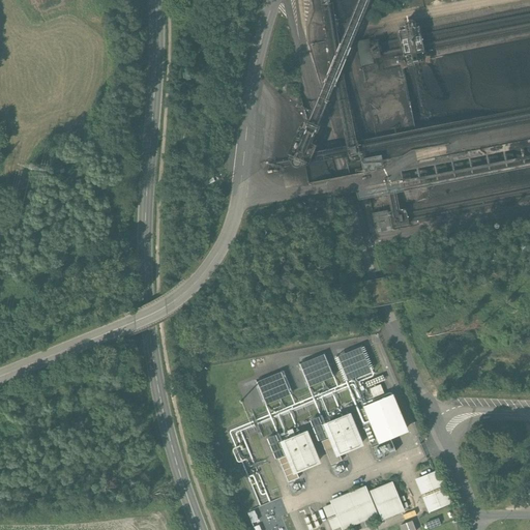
[(529,39),(403,64),(415,131),(529,109),(529,39)]
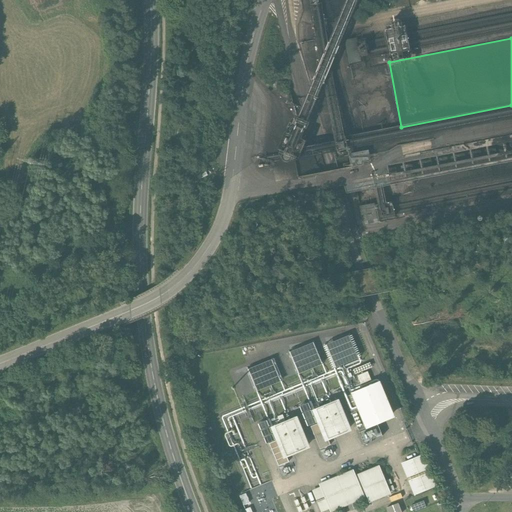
[(511,134),(384,160),(389,185),(388,186),(390,199),(511,175),(511,134)]
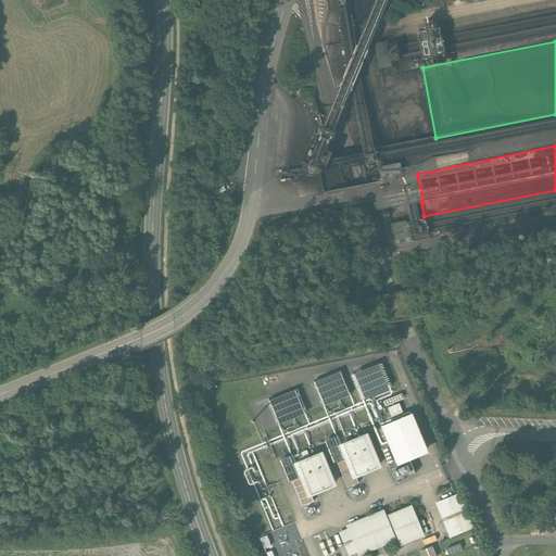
[(411,219),(390,224),(393,243),(388,244),(390,256),(426,250),(420,219),(412,222),(411,219)]
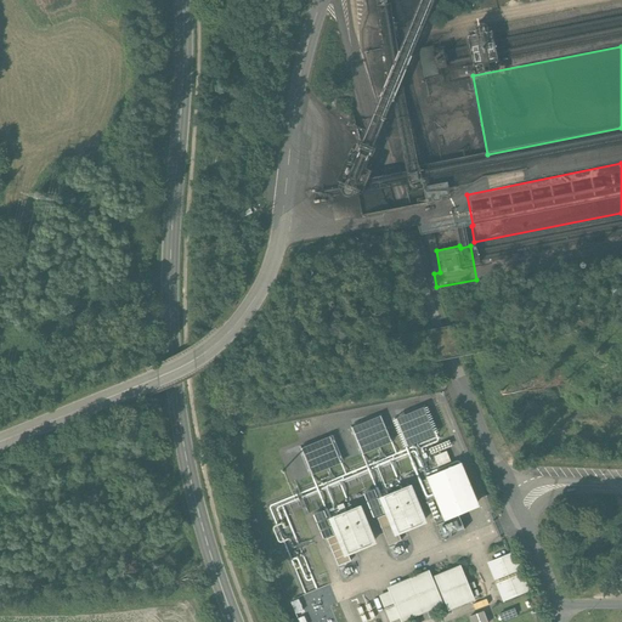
[(445,451),(431,456),(434,463),(447,458),(445,451)]
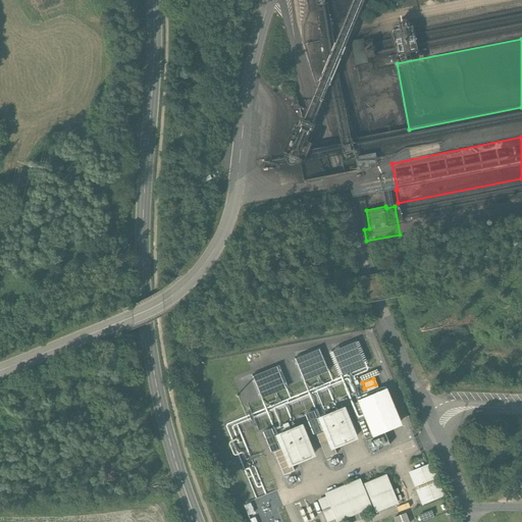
[(402,426),(386,389),(385,389),(357,401),(363,416),(372,438),(402,426)]
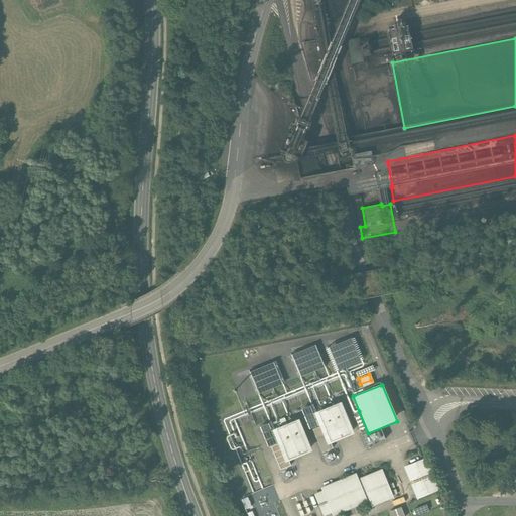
[(354,434),(341,403),(333,406),(315,413),(313,414),(319,428),(313,430),(323,454),(333,449),(331,444),(354,434)]
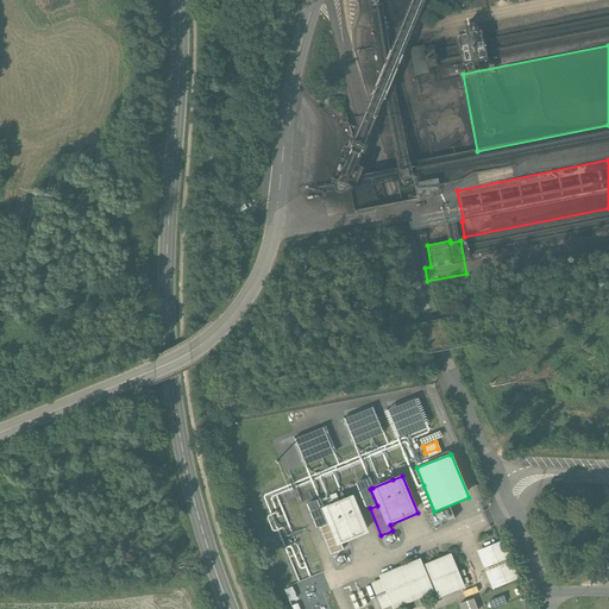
[(368,533),(352,496),(344,500),(322,509),(321,509),(327,525),(320,528),(331,556),(343,551),(340,545),(368,533)]
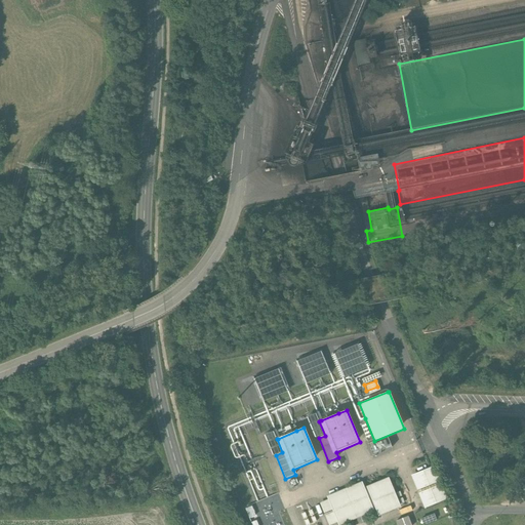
[(431,469),(414,476),(427,507),(444,499),(431,469)]
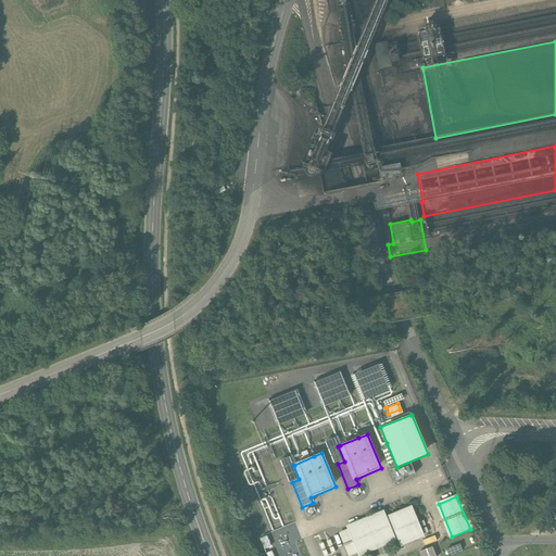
[(383,510),(345,527),(348,530),(339,533),(348,555),(351,555),(357,554),(357,555),(361,555),(395,542),(395,541),(397,540),(401,547),(425,538),(412,506),(386,517),(383,510)]
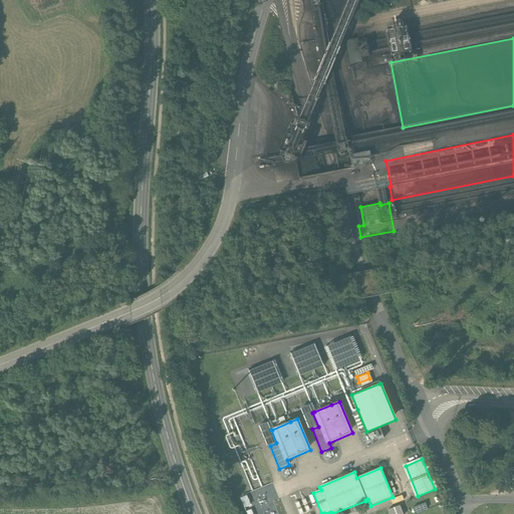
[(416,513),(427,510),(425,504),(412,509),(414,513),(416,513)]
